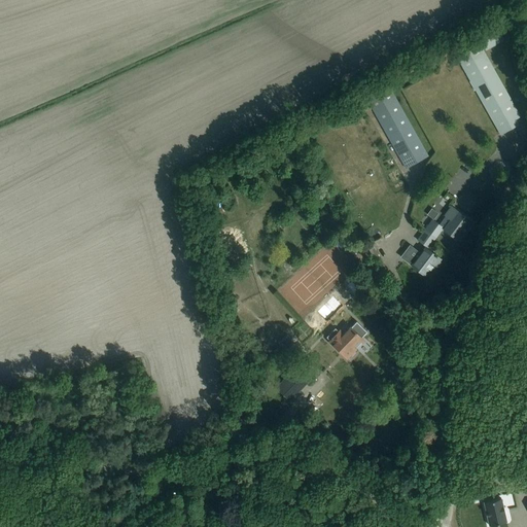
[(486,48),(503,39),(495,25),(478,34),(486,48)]
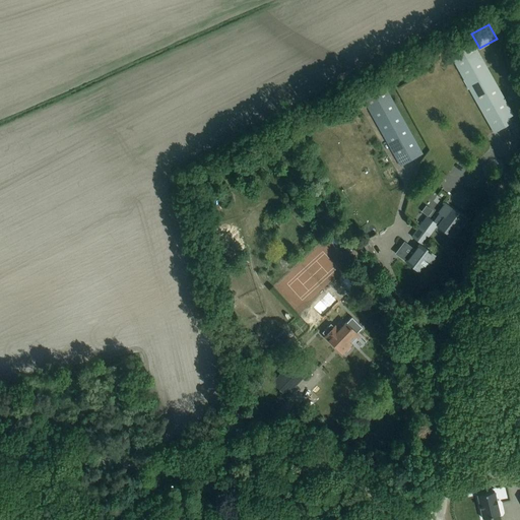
[(494,132),(511,123),(508,117),(513,115),(469,35),(447,47),(494,132)]
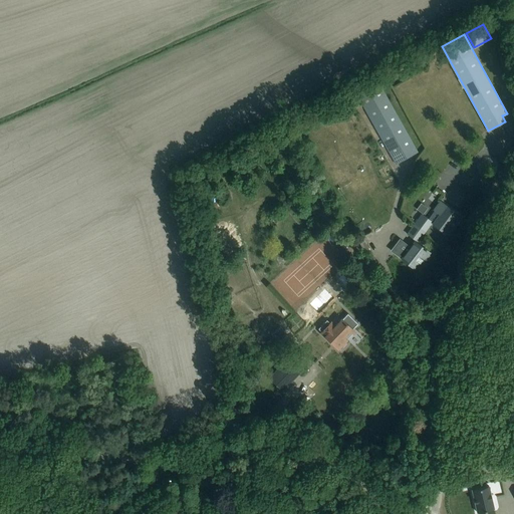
[(378,80),(356,92),(395,163),(417,151),(378,80)]
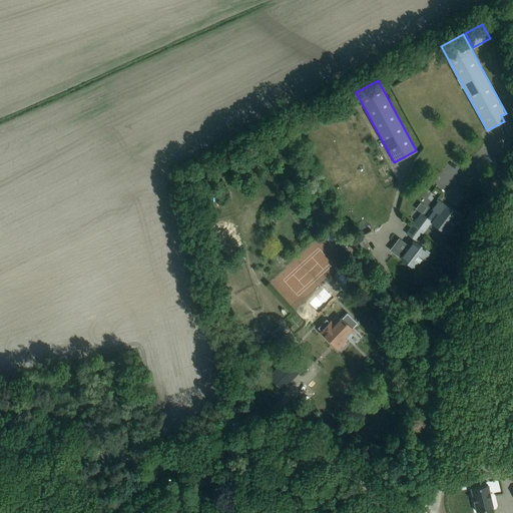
[(456,188),(448,192),(453,201),(461,197),(456,188)]
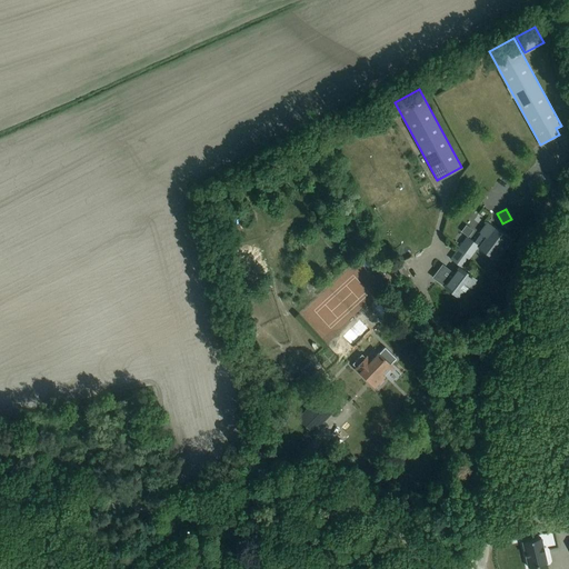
[(471,219),(467,226),(476,231),(480,223),(471,219)]
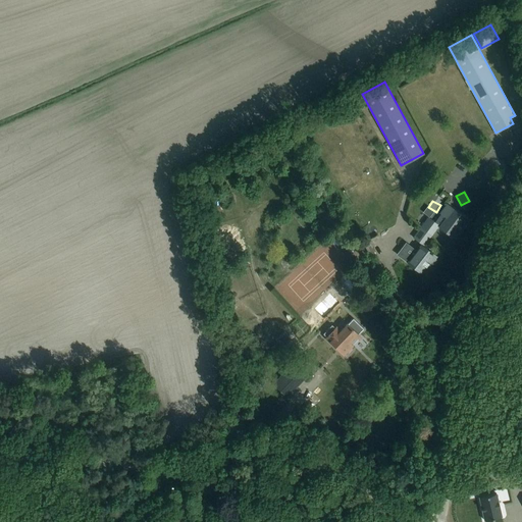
[(447,217),(439,226),(455,238),(468,220),(447,205),(441,212),(441,213),(447,217)]
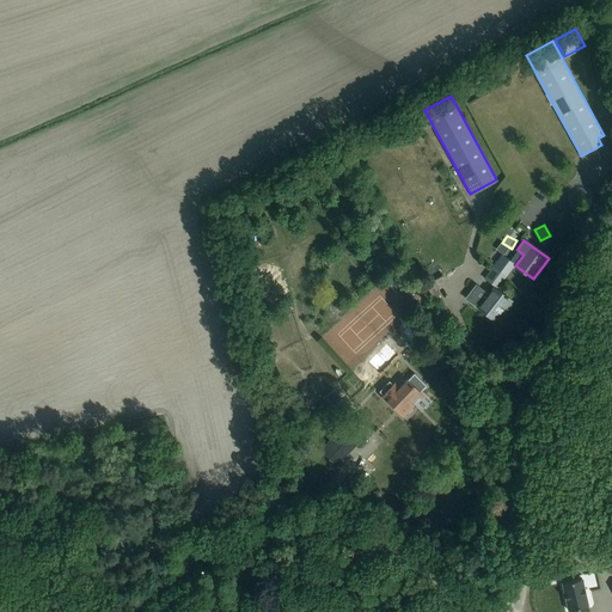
[(502,255),(494,267),(506,275),(514,264),(509,261),(502,255)]
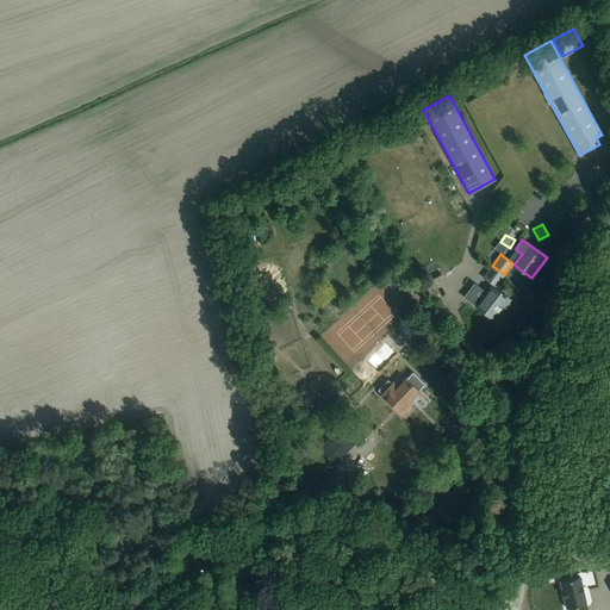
[(492,266),(483,278),(495,286),(504,274),(492,266)]
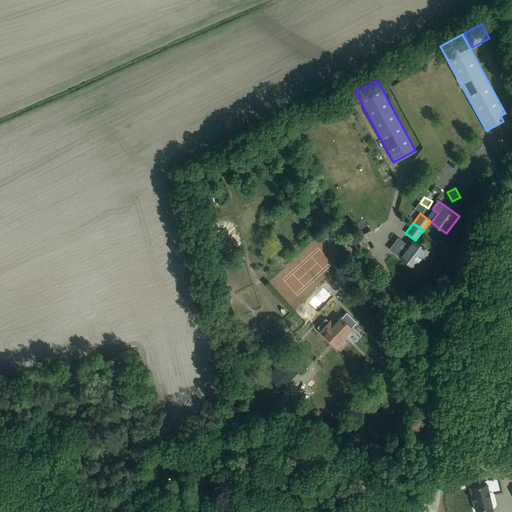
[(420,258),(422,260),(428,252),(412,240),(408,245),(401,240),(393,252),(413,267),(420,258)]
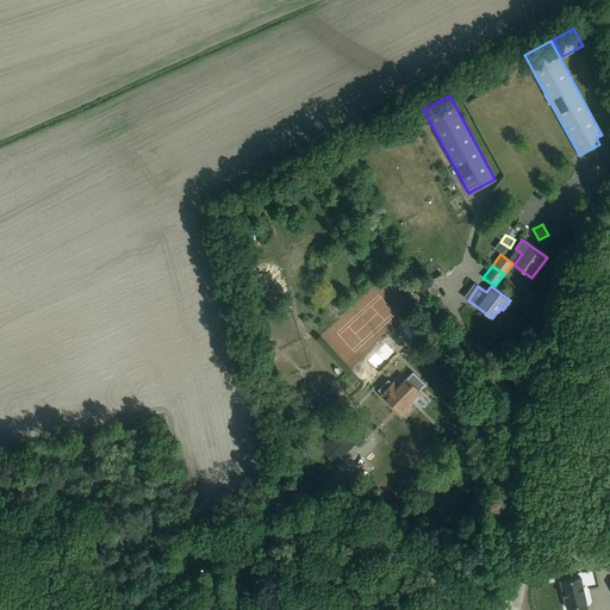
[(406,318),(397,328),(405,337),(416,328),(406,318)]
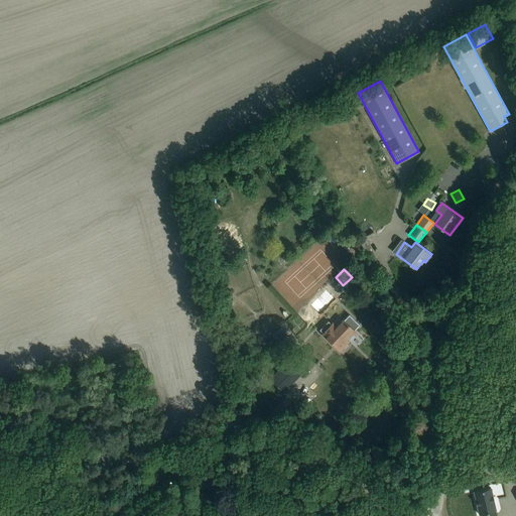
[(319,330),(323,334),(336,346),(340,350),(341,349),(356,333),(354,331),(359,325),(349,314),(336,328),(328,320),(319,330)]
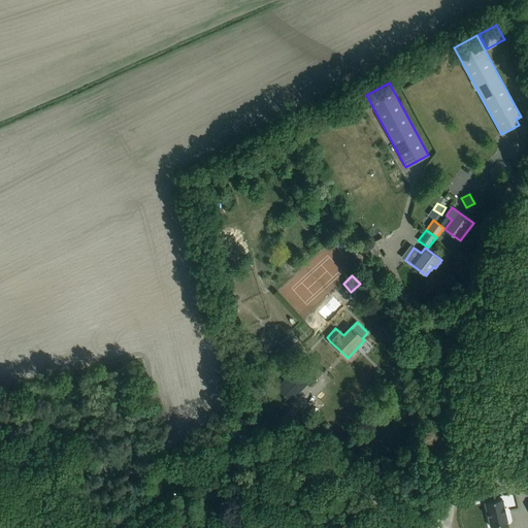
[(298,366),(275,388),(289,402),(311,381),(298,366)]
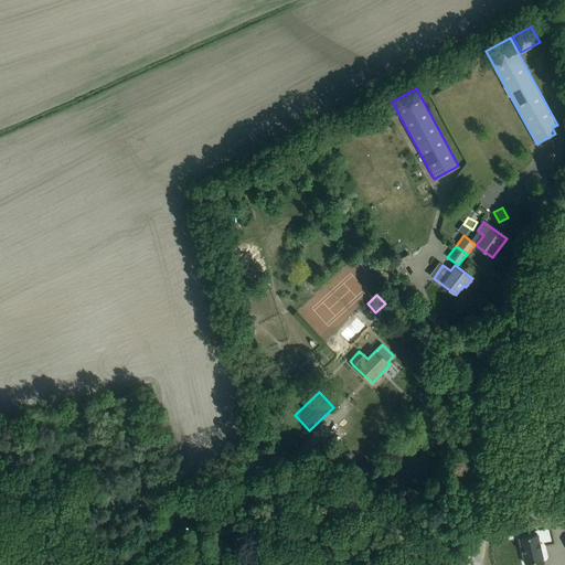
[(510,422),(507,436),(515,438),(519,424),(510,422)]
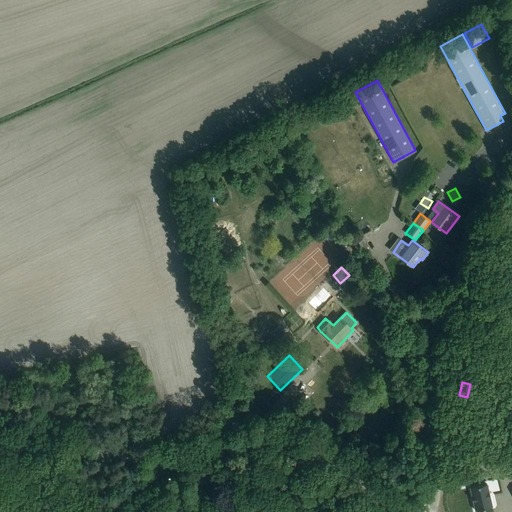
[(494,468),(492,462),(472,468),(473,474),(494,468)]
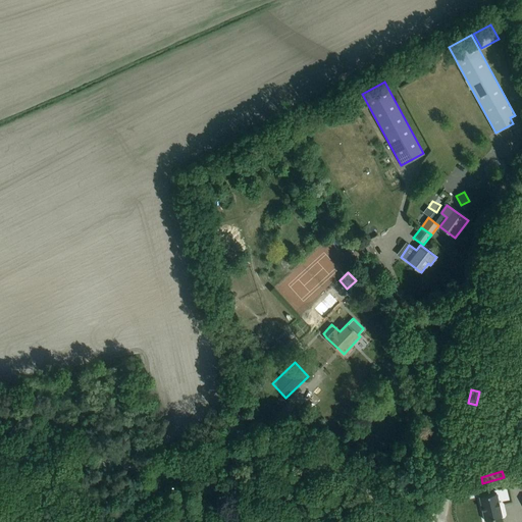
[(502,517),(497,492),(479,497),(484,520),(502,517)]
